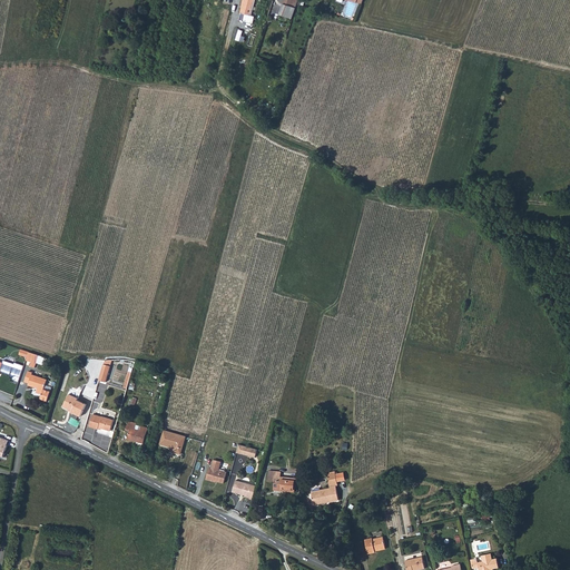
[(256,6),(253,6),(254,0),(242,0),(239,12),(251,15),(252,9),(255,10),(256,6)]
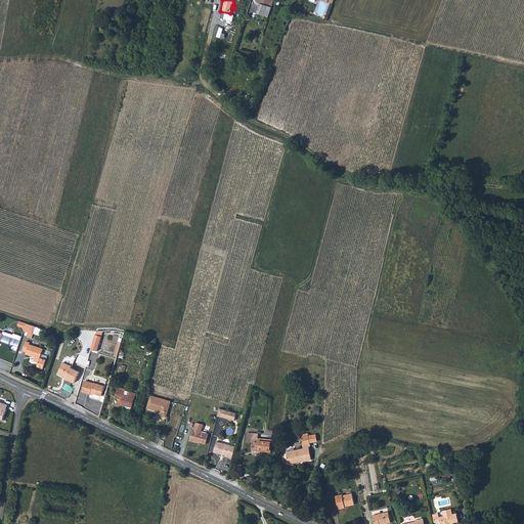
[(272,6),(261,2),(257,13),(268,17),(272,6)]
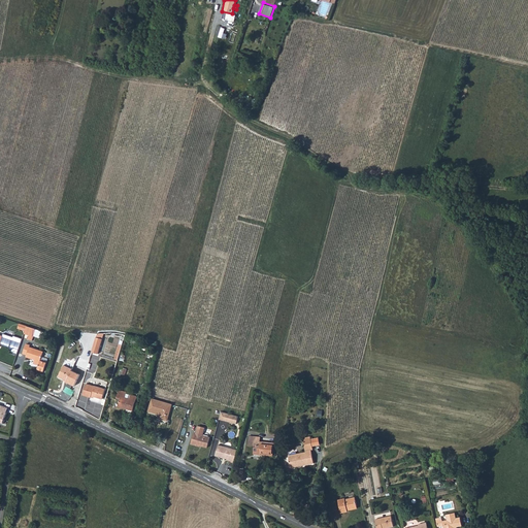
[(27,327),(25,334),(29,336),(28,339),(32,340),(36,330),(27,327)]
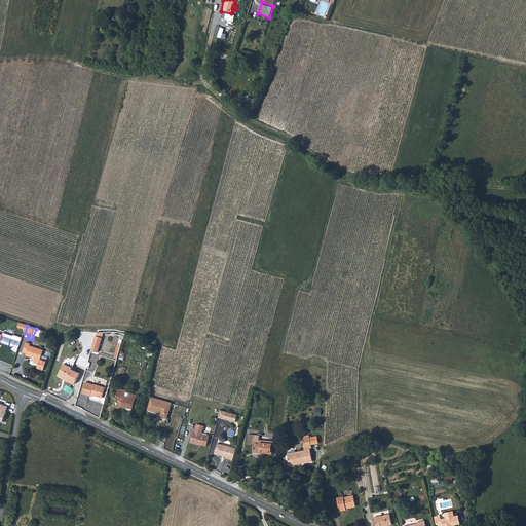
[(3,333),(2,335),(0,340),(0,341),(11,345),(10,350),(16,352),(21,337),(12,335),(12,336),(3,333)]
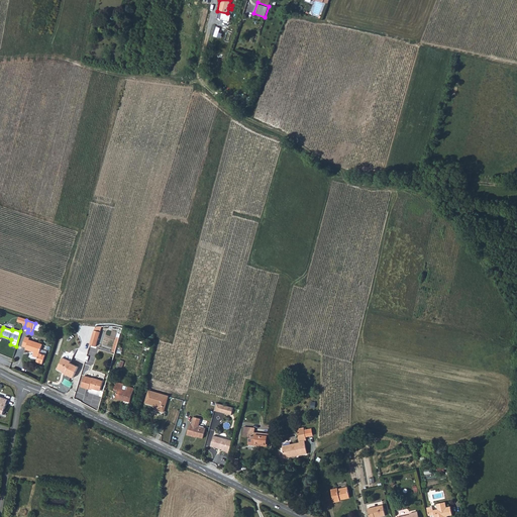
[(94,332),(90,346),(96,348),(100,334),(94,332)]
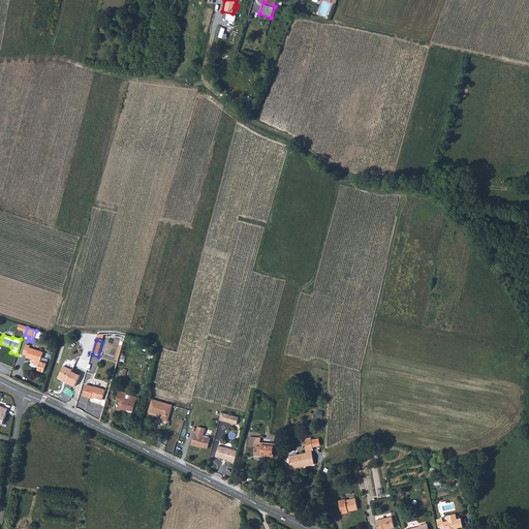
[(28,347),(29,345),(24,344),(21,354),(25,355),(25,358),(33,361),(32,365),(37,366),(36,370),(42,372),(44,363),(39,362),(42,352),(28,347)]
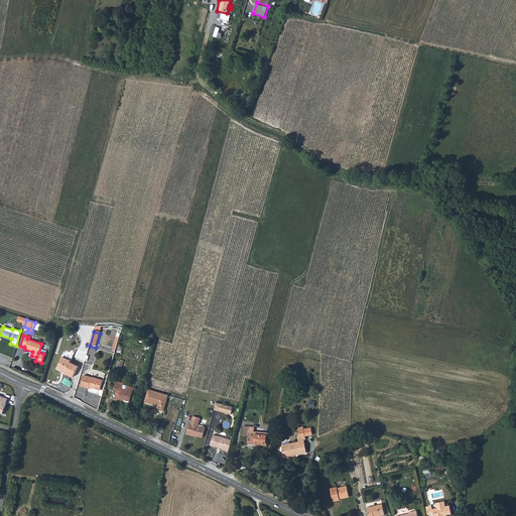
[(62,358),(57,369),(65,373),(65,375),(73,378),(78,368),(70,364),(71,362),(62,358)]
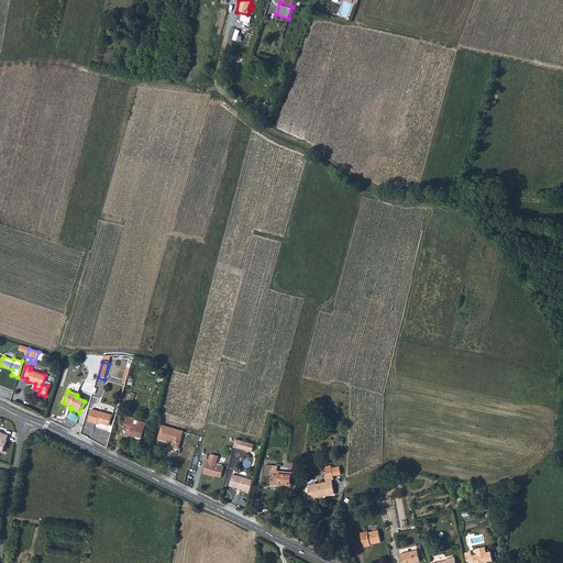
[(102,412),(92,410),(89,421),(98,423),(98,422),(110,426),(112,416),(102,412)]
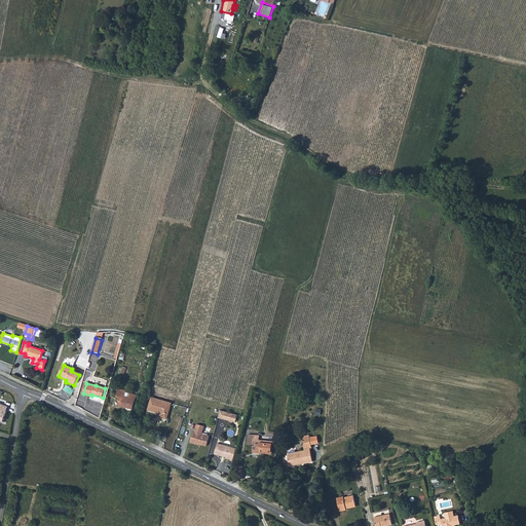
[(124,397),(125,393),(117,391),(115,398),(119,399),(117,406),(132,410),(136,396),(128,393),(127,398),(124,397)]
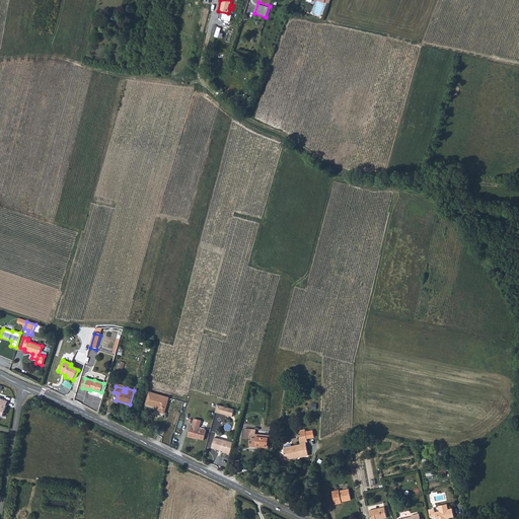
[(159,414),(164,415),(169,399),(149,393),(146,405),(160,410),(159,414)]
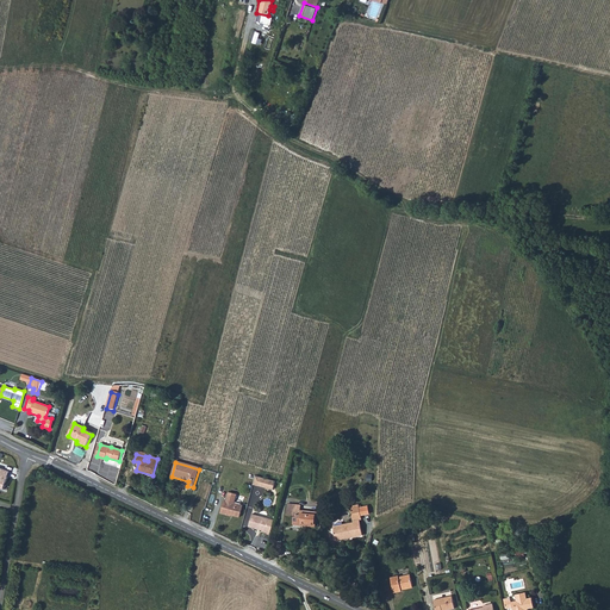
[(260,478),(257,486),(273,491),(275,483),(260,478)]
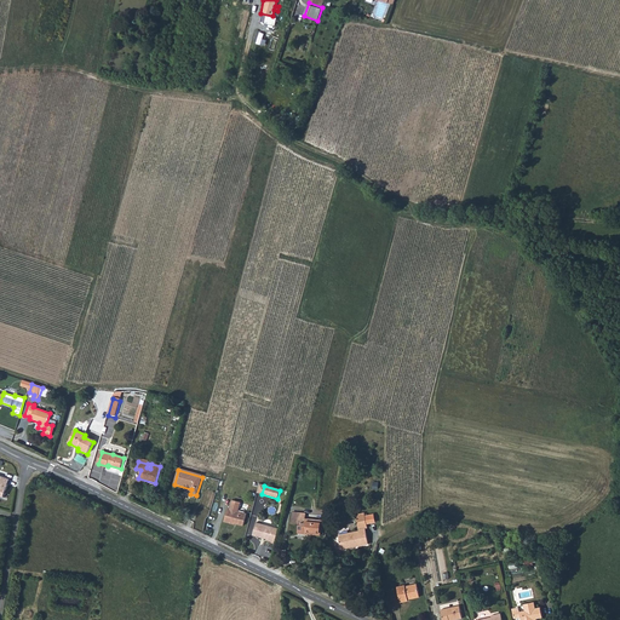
[(235,526),(244,528),(247,515),(239,514),(240,504),(231,503),(230,511),(228,510),(224,523),(235,527),(235,526)]
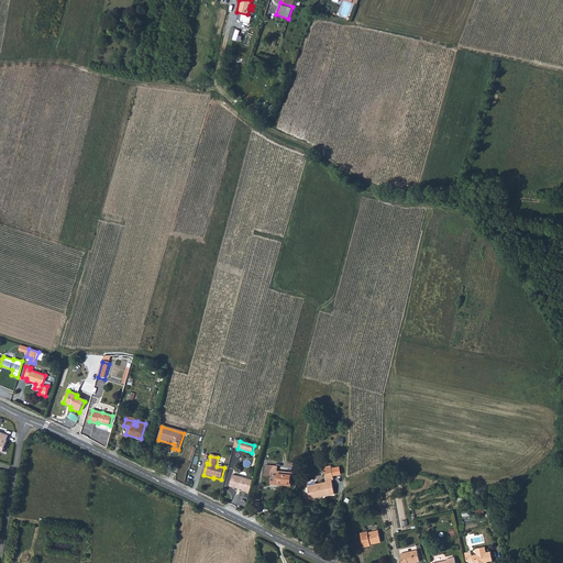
[(265,476),(272,476),(272,484),(291,485),(291,473),(277,472),(277,467),(266,466),(265,476)]
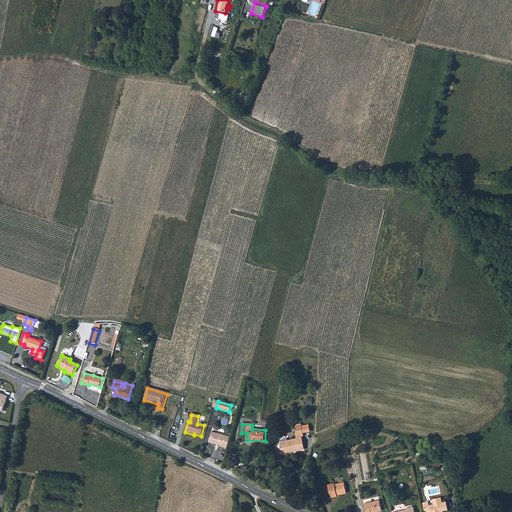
[(297,439),(281,442),(283,454),(304,449),(302,437),(304,436),(302,426),(295,427),(297,439)]
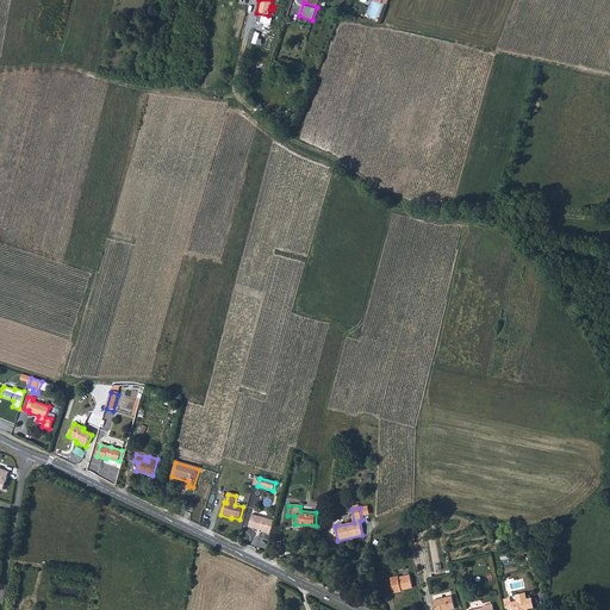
[(274,523),(272,522),(253,516),(249,529),(267,534),(266,536),(271,537),(274,523)]
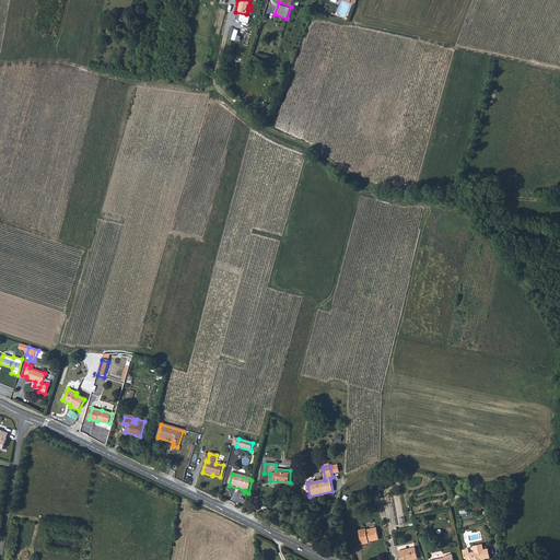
[(366,531),(366,529),(360,532),(363,546),(370,544),(370,543),(370,541),(380,538),(376,528),(366,531)]
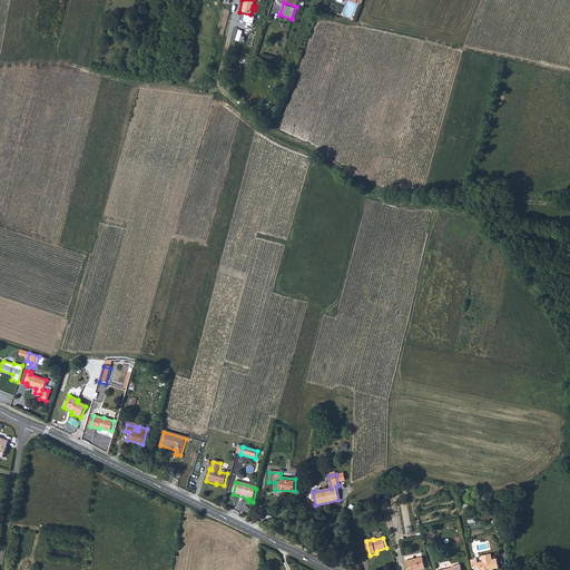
[(483,558),(484,563),(479,566),(480,569),(498,569),(499,569),(498,566),(497,561),(493,562),(492,556),(483,558)]
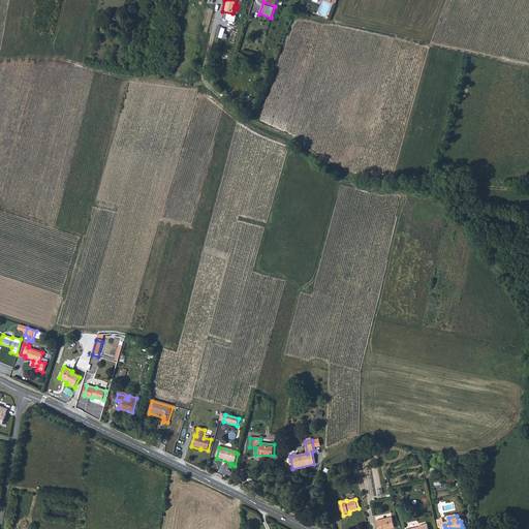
[(391,528),(394,528),(393,518),(376,520),(377,528),(391,528)]
